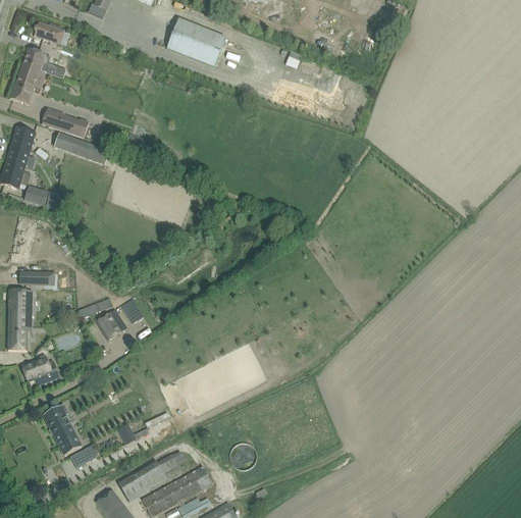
[(263,0),(260,11),(288,19),(294,0),(263,0)]
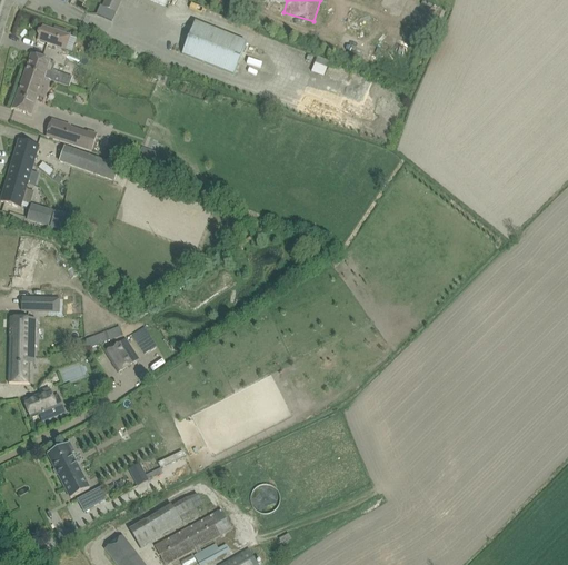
[(181,50),(232,71),(246,39),(193,18),(181,50)]
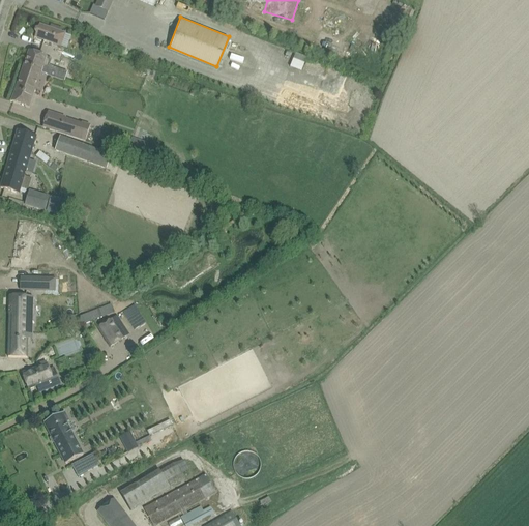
[(56,27),(38,21),(34,33),(52,39),(56,27)]
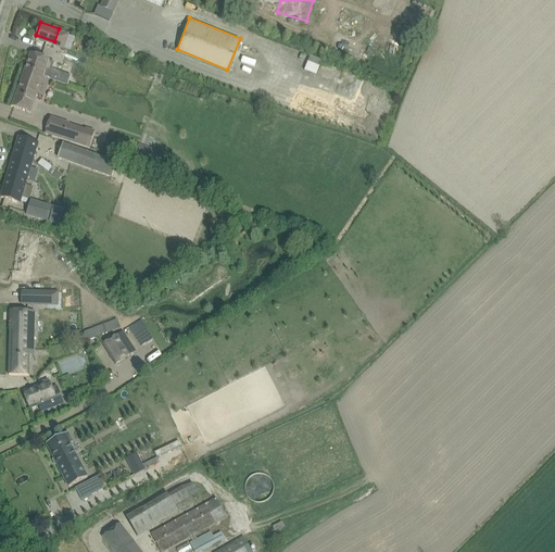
[(29,49),(24,66),(42,73),(48,75),(50,67),(45,65),(48,55),(29,49)]
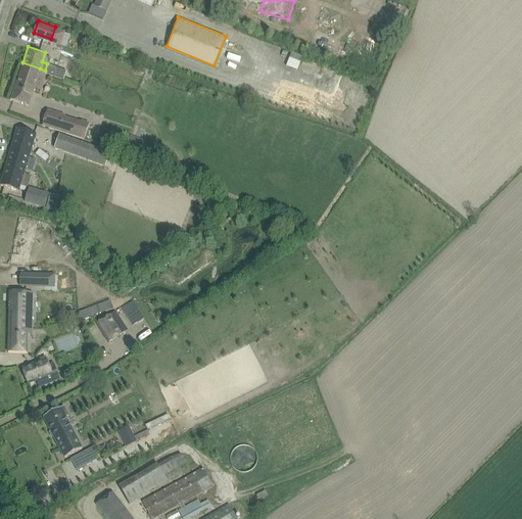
[(286,61),(298,66),(303,52),(291,47),(286,61)]
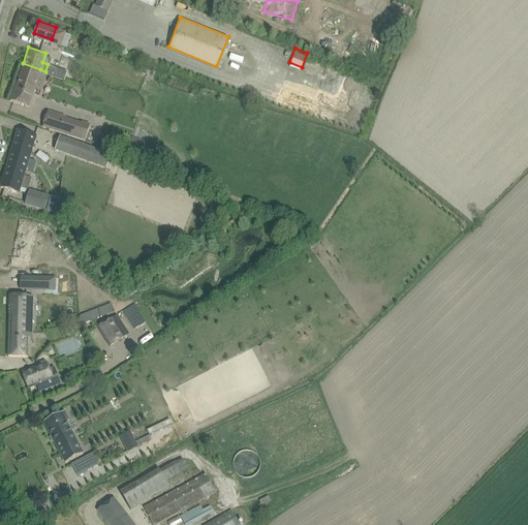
[(40,69),(23,63),(10,97),(28,103),(40,69)]
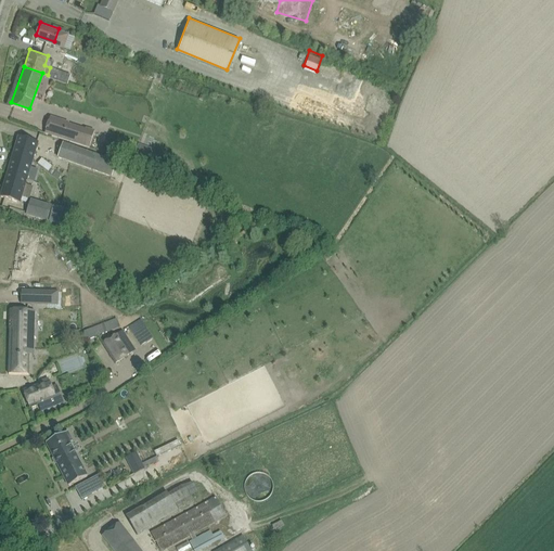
[(49,113),(43,130),(62,137),(67,120),(67,119),(49,113)]
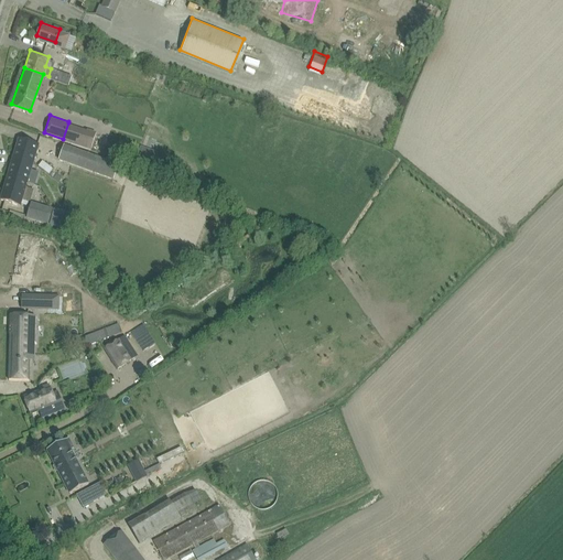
[(38,141),(29,138),(18,135),(7,172),(26,179),(38,141)]
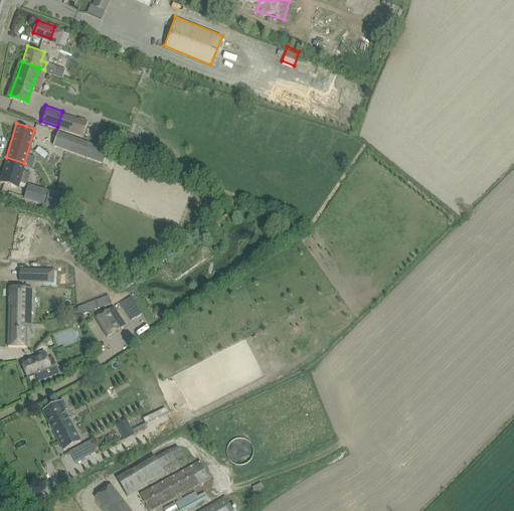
[(52,143),(103,161),(108,147),(57,129),(52,143)]
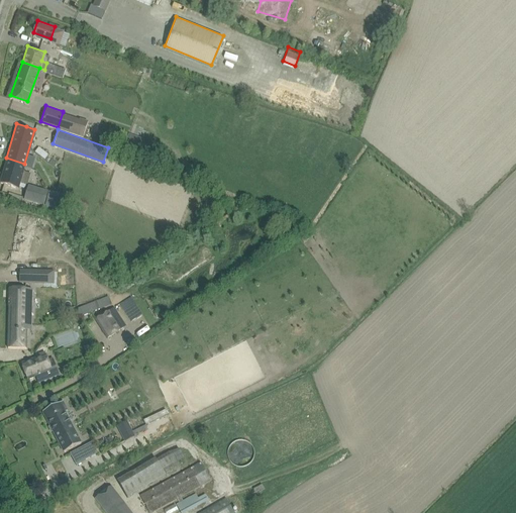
[(2,171),(0,177),(0,180),(9,183),(17,185),(19,179),(25,181),(29,170),(23,168),(24,164),(6,158),(2,171)]
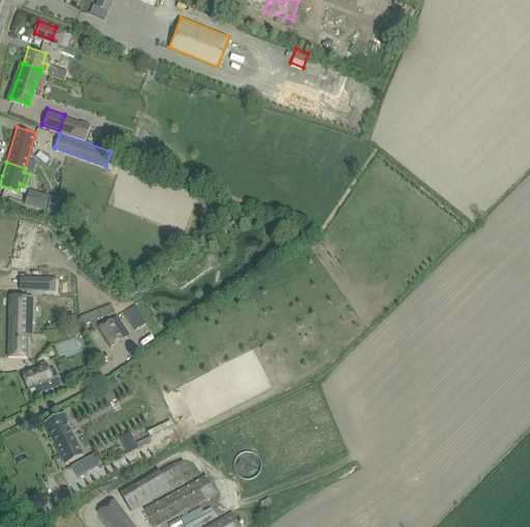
[(28,186),(24,200),(34,204),(45,206),(46,203),(49,193),(49,192),(44,191),(28,186)]
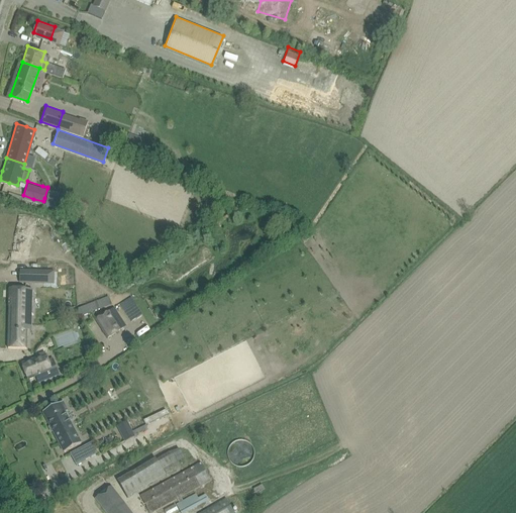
[(44,198),(43,201),(56,205),(64,206),(67,192),(64,192),(63,190),(56,188),(48,186),(47,187),(47,188),(44,198)]
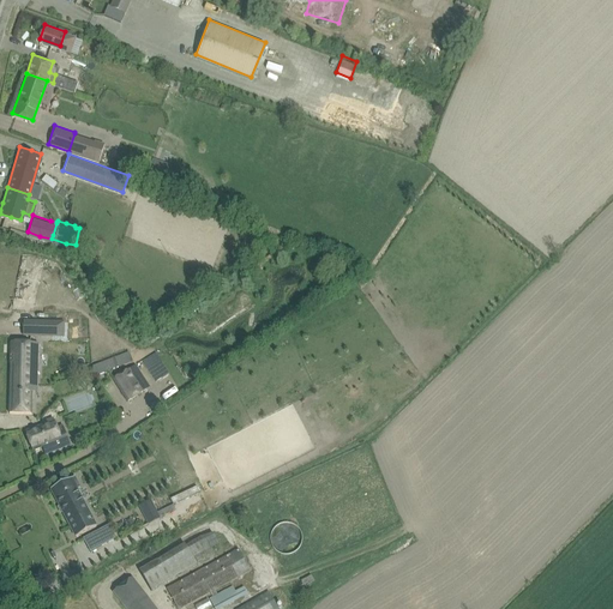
[(29,318),(29,331),(50,332),(61,332),(62,318),(50,318),(29,318)]
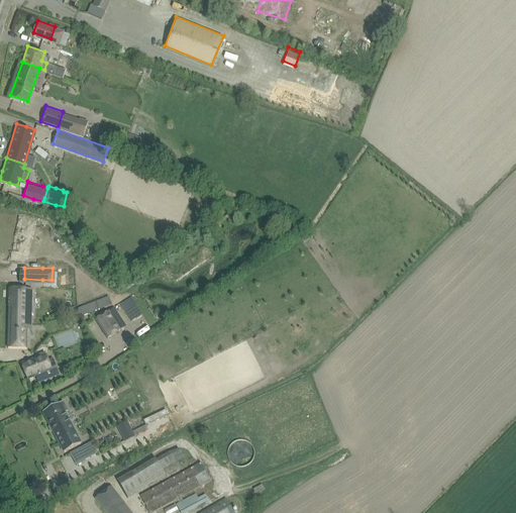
[(8,293),(7,344),(23,345),(25,345),(26,310),(30,310),(31,286),(24,285),(8,285),(8,293)]
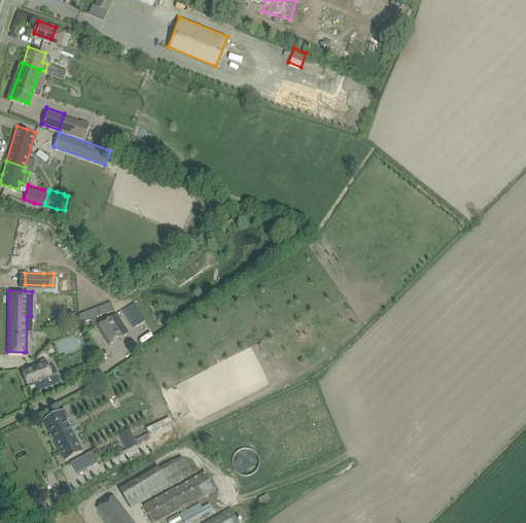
[(108,300),(89,307),(92,316),(112,308),(108,300)]
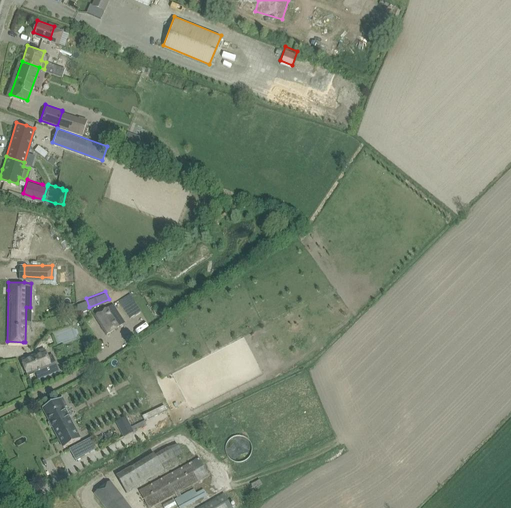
[(89,307),(86,298),(75,303),(78,311),(89,307)]
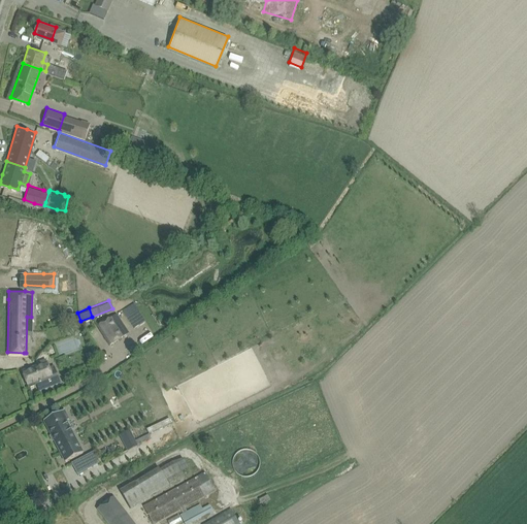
[(96,323),(108,341),(121,333),(108,315),(96,323)]
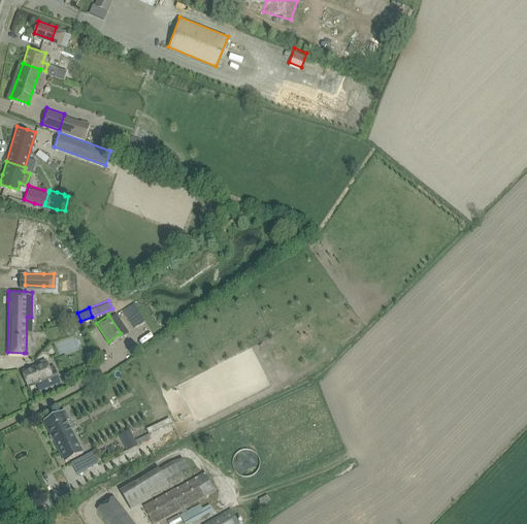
[(45,359),(36,362),(21,368),(27,384),(42,379),(45,385),(59,380),(54,363),(48,365),(45,359)]
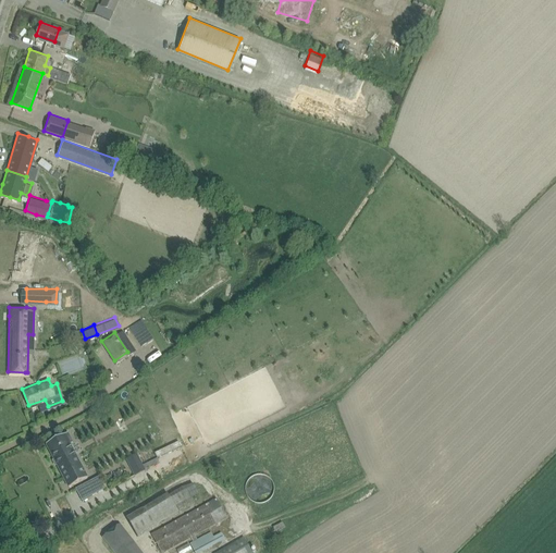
[(46,440),(68,483),(86,475),(69,440),(71,439),(66,429),(46,440)]
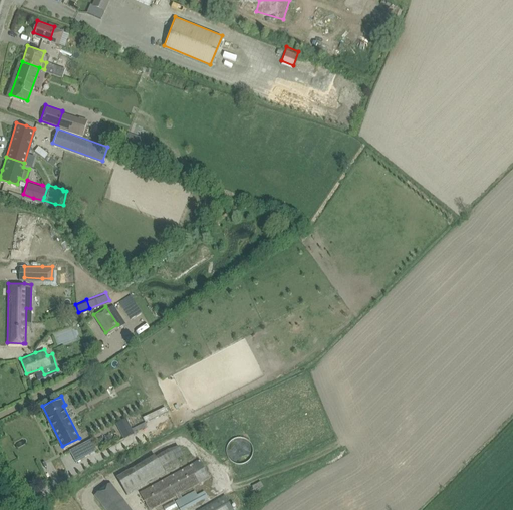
[(130,425),(120,430),(123,436),(133,431),(130,425)]
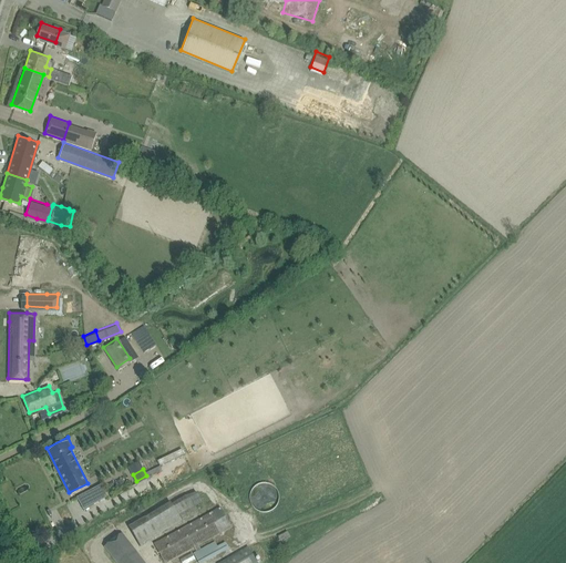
[(100,482),(75,494),(82,507),(106,494),(103,488),(101,482),(100,482)]
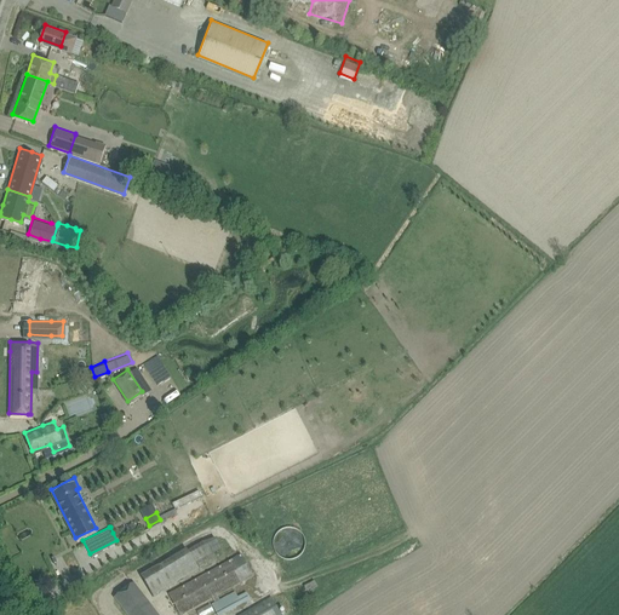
[(218,533),(142,569),(153,591),(221,558),(215,547),(223,544),(218,533)]
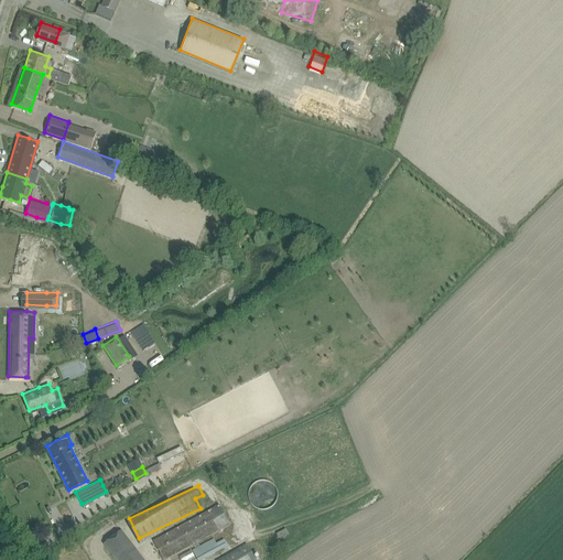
[(196,538),(229,520),(218,502),(152,537),(162,557),(192,540),(194,545),(191,547),(196,557),(226,541),(223,536),(214,540),(212,536),(198,542),(196,538)]
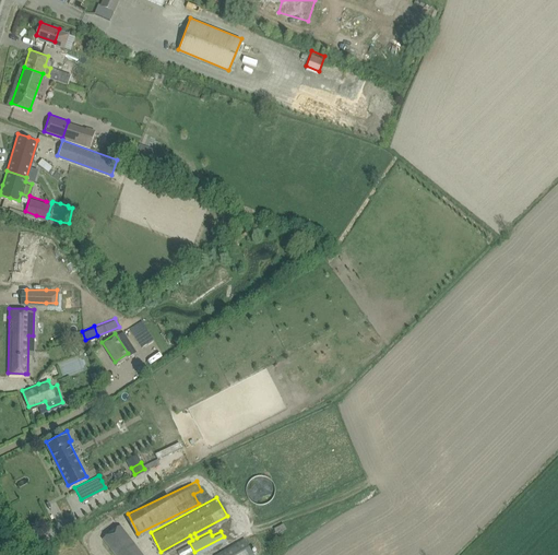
[(118,554),(154,554),(153,554),(143,554),(118,522),(102,535),(117,554),(118,554)]
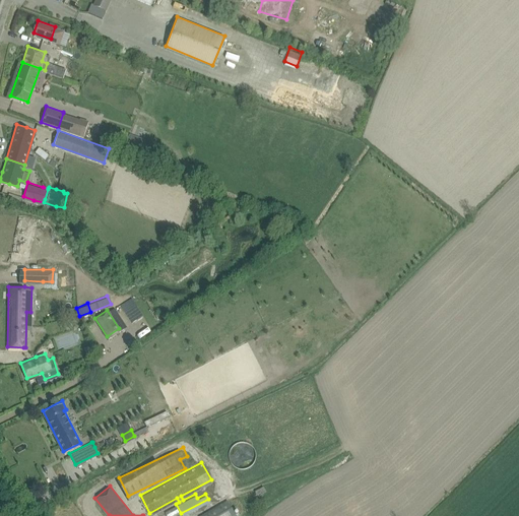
[(234,515),(237,515),(226,498),(198,514),(199,515),(196,515),(234,515)]
